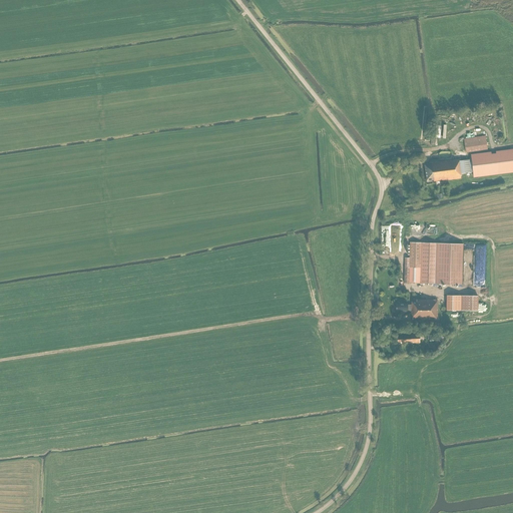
[(446,138),(446,127),(439,126),(438,138),(446,138)]
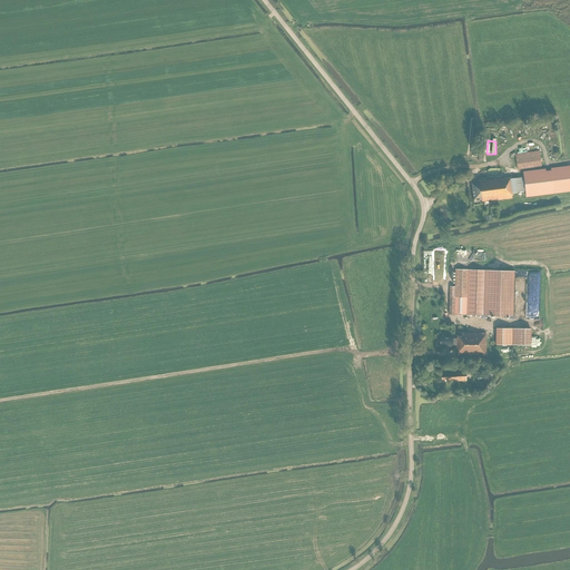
[(518,170),(533,167),(541,166),(539,150),(516,155),(518,170)]
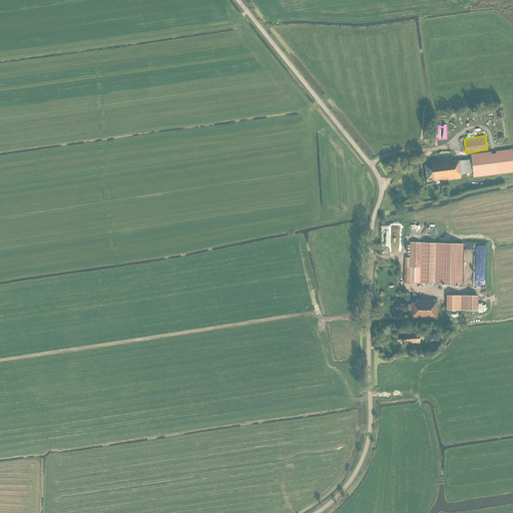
[(460,172),(472,170),(473,176),(512,170),(512,149),(496,152),(496,153),(492,153),(492,152),(471,155),(471,160),(459,161),(459,159),(439,162),(439,159),(429,160),(429,163),(425,164),(427,182),(448,179),(448,180),(461,178),(460,172)]
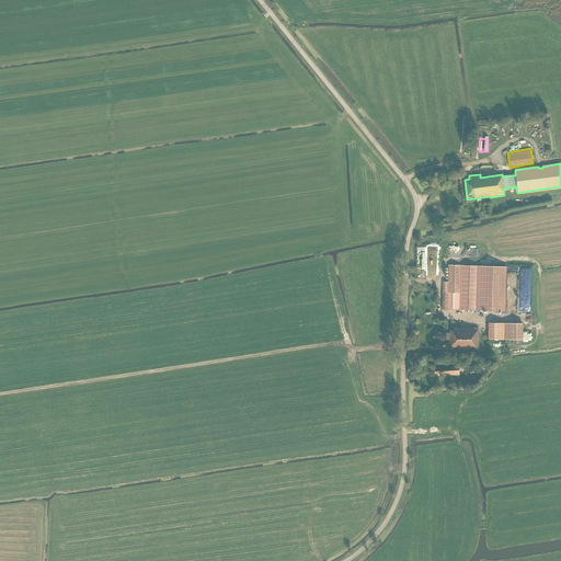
[(446,283),(441,282),(441,309),(503,310),(504,266),(446,265),(446,283)]
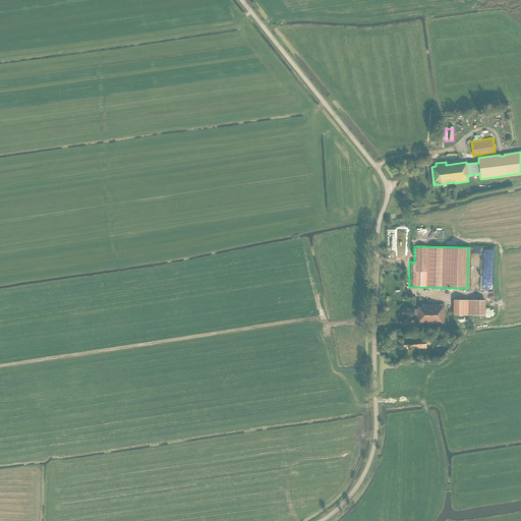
[(453,315),(467,315),(468,300),(462,300),(453,300),(453,315)]
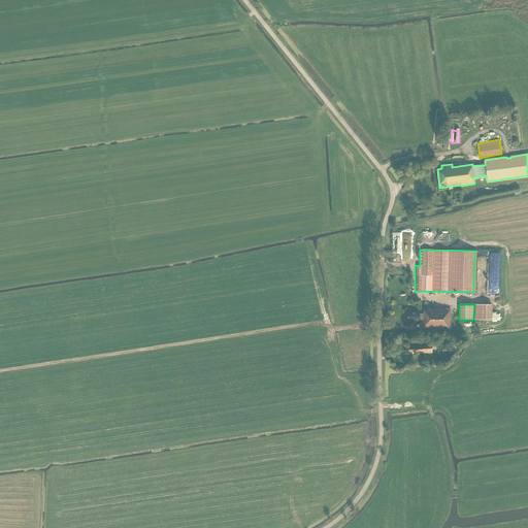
[(491,320),(491,304),(474,304),(474,320),(491,320)]
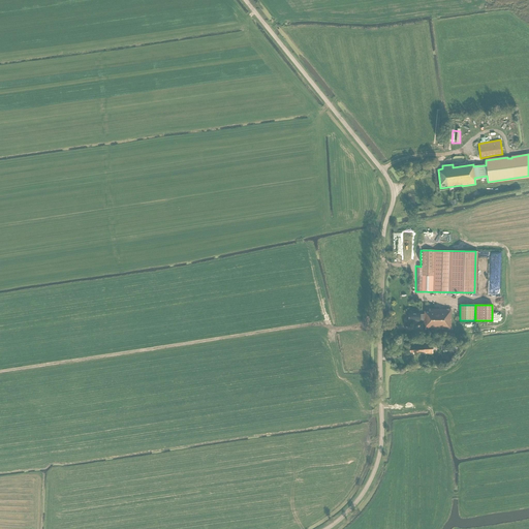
[(450,330),(450,309),(429,309),(429,311),(424,311),(424,314),(419,314),(419,313),(407,313),(407,321),(419,321),(419,320),(424,320),(424,324),(425,324),(425,330),(450,330)]
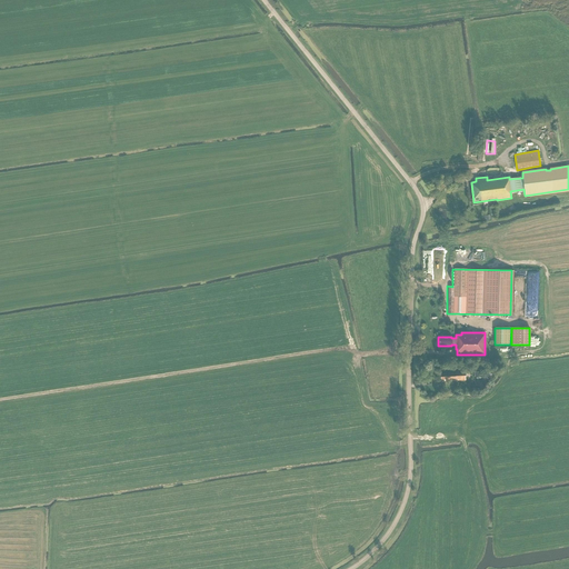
[(465,380),(465,370),(456,371),(456,372),(448,372),(448,373),(440,375),(440,380),(445,380),(445,381),(465,380)]
